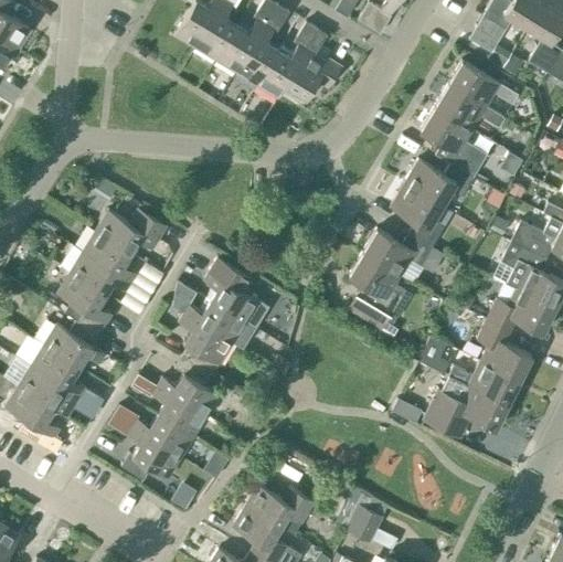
[(0,0),(0,39),(17,50),(30,29),(6,13),(13,2),(10,0),(0,0)]
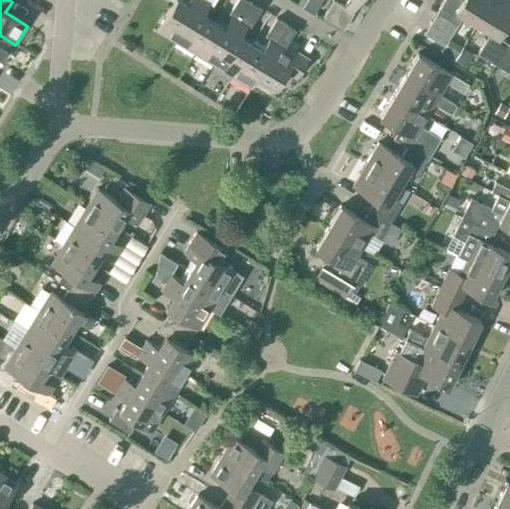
[(177,0),(158,32),(176,43),(203,0),(193,0),(189,7),(177,0)]
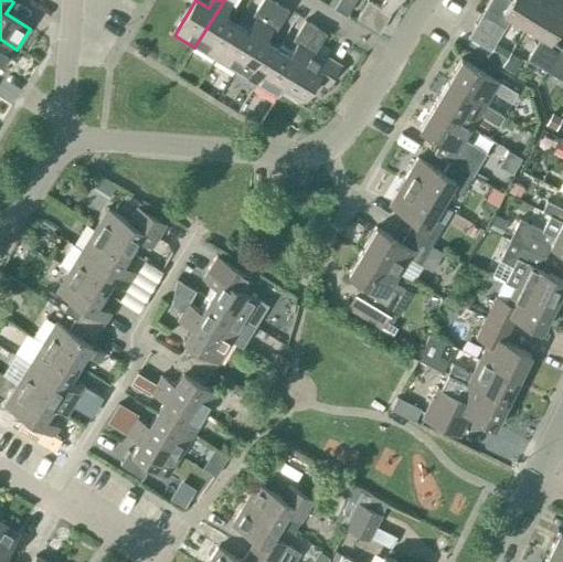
[(224,0),(194,48),(215,60),(237,24),(225,18),(234,3),(237,6),(241,0),(224,0)]
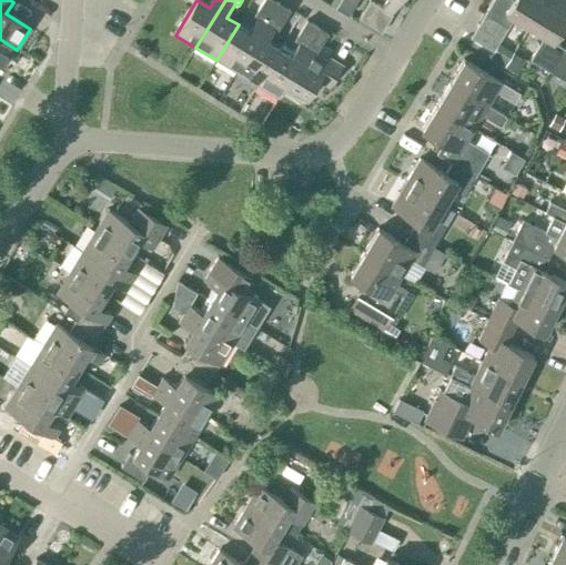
[(252,32),(239,24),(216,60),(238,72),(280,6),(270,0),(268,0),(258,18),(260,19),(252,32)]
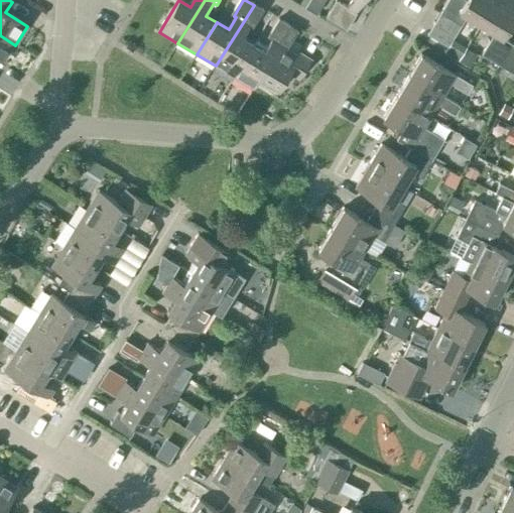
[(310,0),(306,7),(318,14),(328,0),(310,0)]
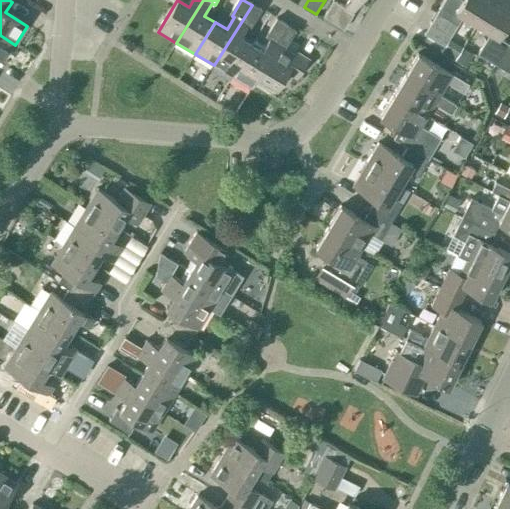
[(352,14),(359,2),(360,2),(361,0),(350,0),(346,9),(335,2),(325,19),(344,31),(354,15),(352,14)]
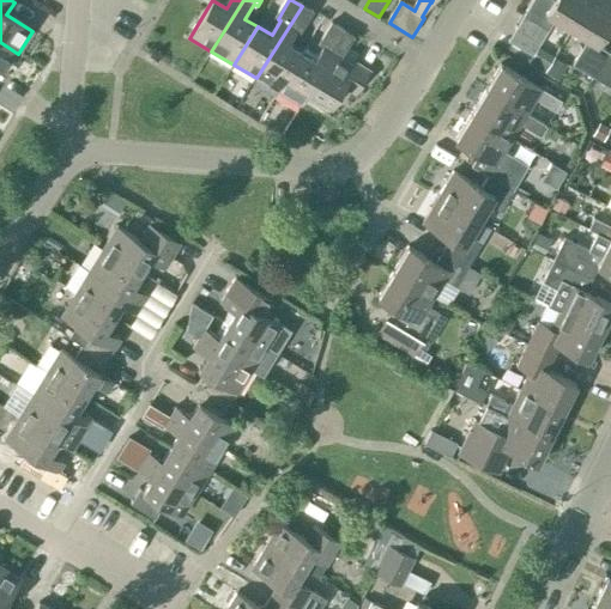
[(573,31),(591,0),(556,0),(556,2),(552,0),(534,0),(525,17),(550,32),(556,20),(573,31)]
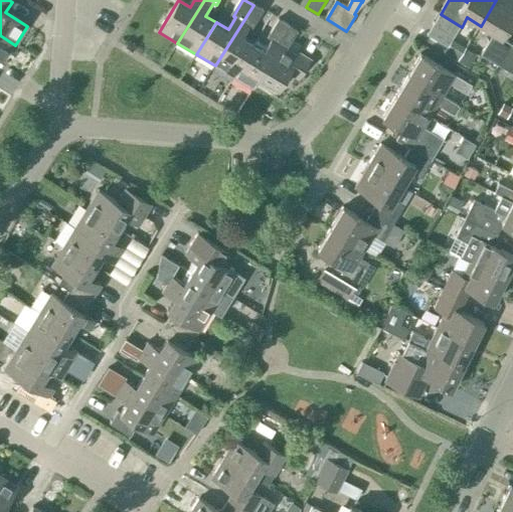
[(482,56),(499,66),(512,45),(502,39),(512,20),(512,0),(496,0),(481,26),(495,34),(482,56)]
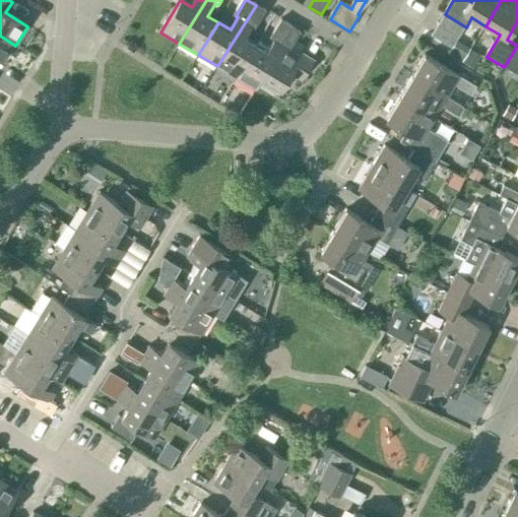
[(266,11),(256,5),(217,66),(236,78),(256,46),(245,39),(253,26),(256,28),(266,11)]
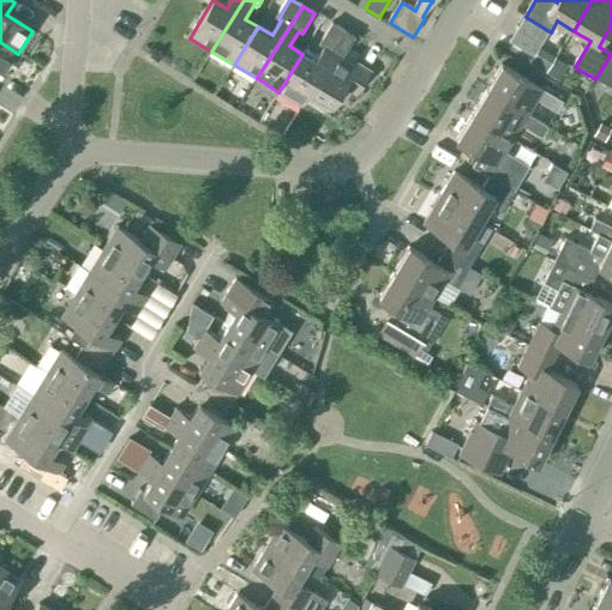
[(551,32),(526,17),(519,30),(543,44),(551,32)]
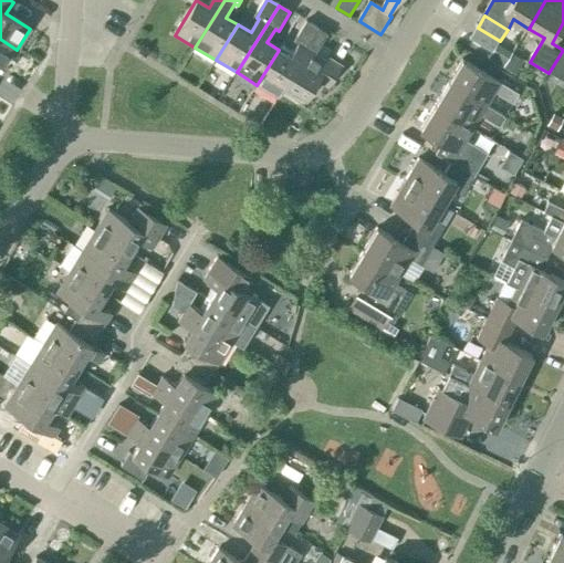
[(292,58),(279,50),(257,85),(279,98),(286,86),(320,30),(307,23),(296,42),(300,44),(292,58)]
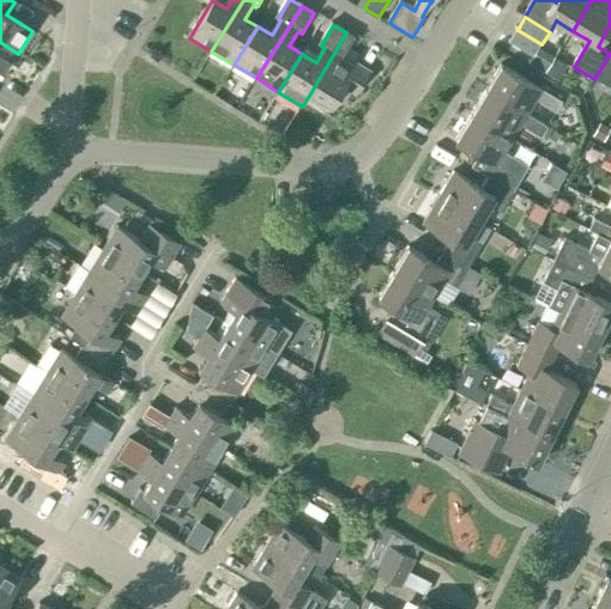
[(542,44),(518,30),(509,42),(534,58),(542,44)]
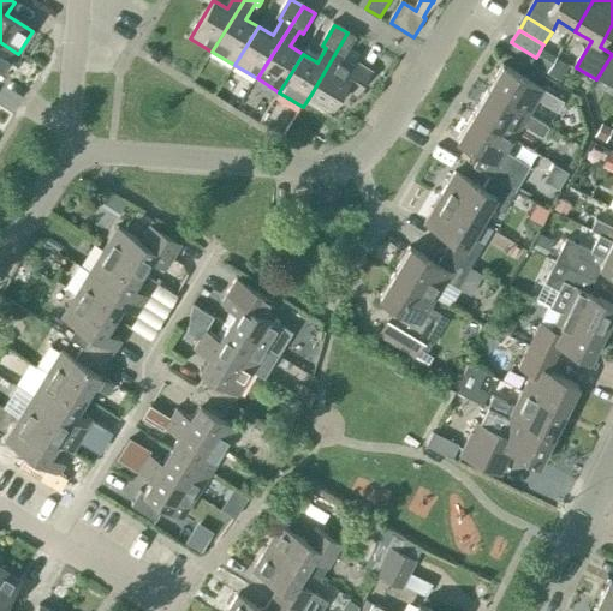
[(356,39),(347,33),(311,94),(334,107),(345,89),(358,96),(372,73),(359,66),(358,69),(344,60),(356,39)]
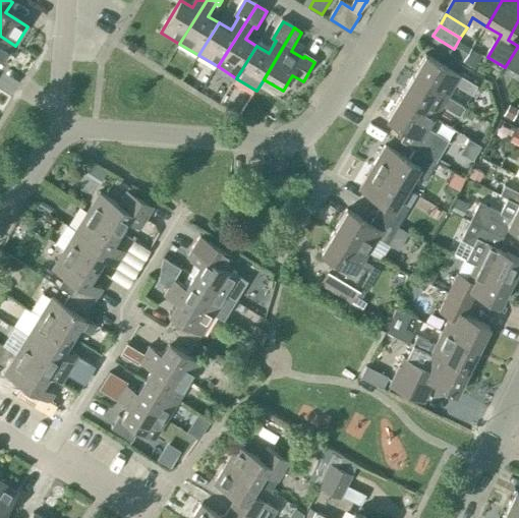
[(0,62),(3,64),(15,46),(0,36),(0,62)]
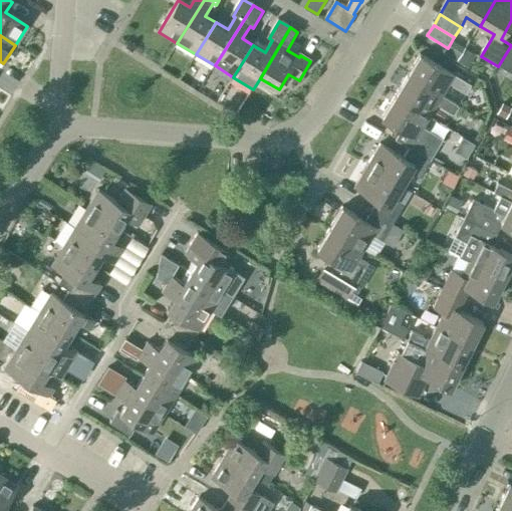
[(511,45),(498,66),(511,74),(511,45)]
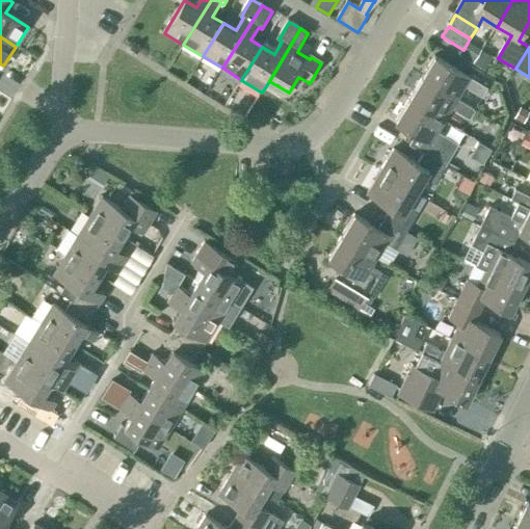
[(422,80),(458,100),(466,88),(483,99),(488,89),(435,57),(422,80)]
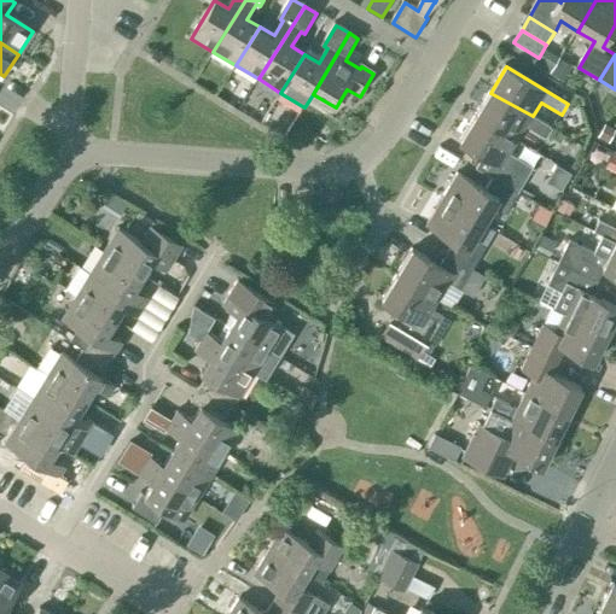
[(533,116),(490,93),(476,117),(517,142),(526,128),(546,140),(553,129),(533,116)]
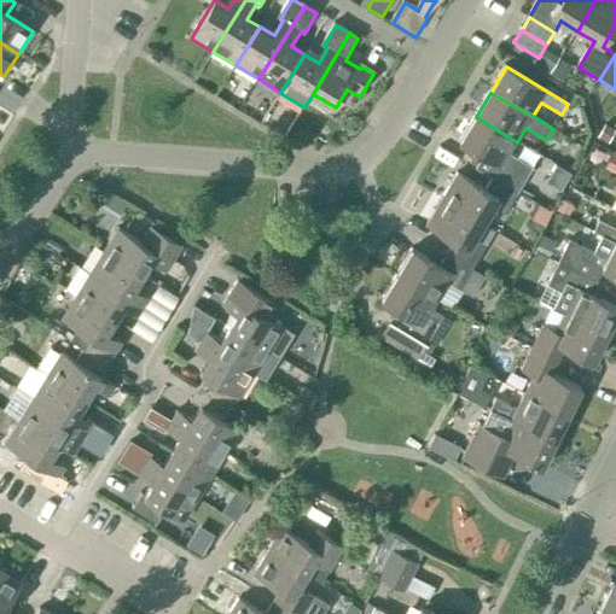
[(517,142),(476,117),(460,142),(484,157),(476,170),(493,180),(519,194),(534,169),(510,155),(517,142)]
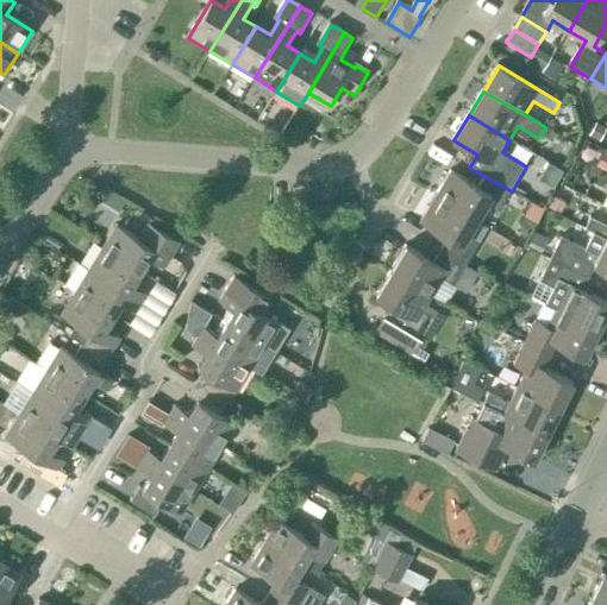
[(512,191),(486,177),(479,189),(451,172),(437,197),(477,221),(487,206),(499,213),(512,191)]
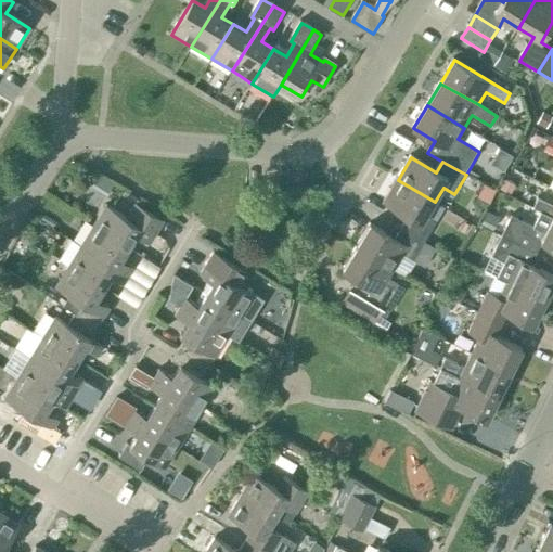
[(496,176),(502,164),(489,157),(483,169),(496,176)]
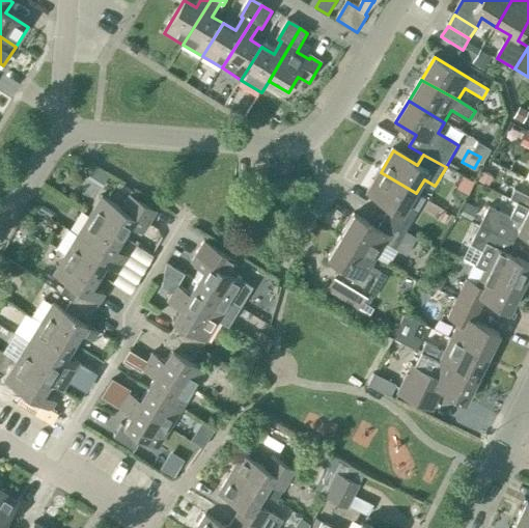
[(416,193),(381,172),(367,194),(391,209),(385,219),(407,232),(418,214),(408,207),(416,193)]
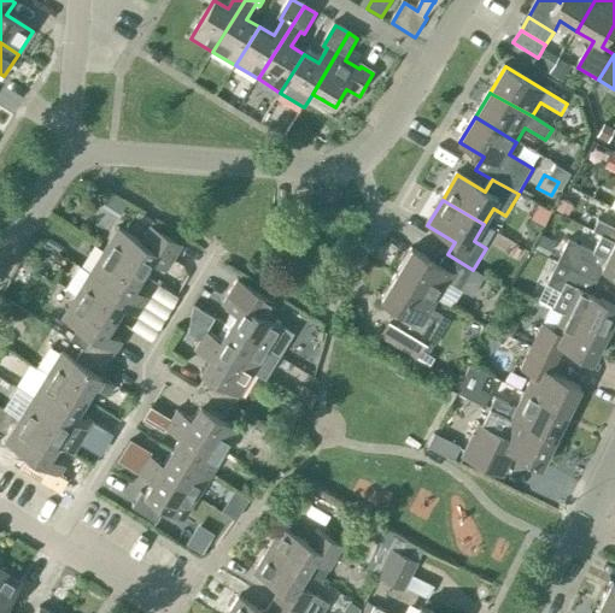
[(614,229),(599,222),(593,233),(614,242),(614,229)]
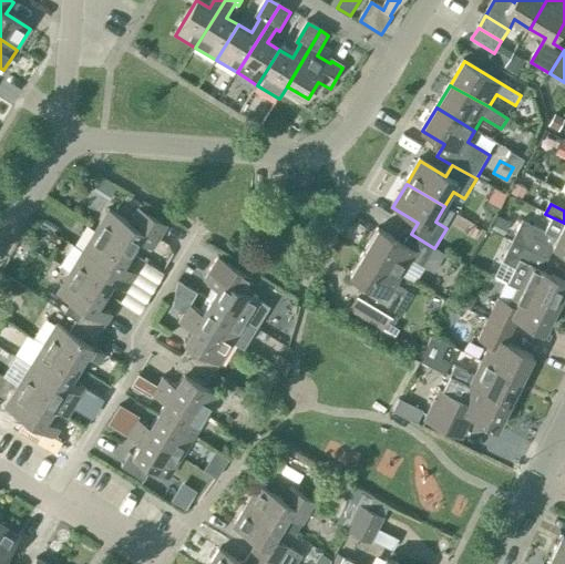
[(96,233),(133,255),(141,243),(154,250),(167,227),(140,211),(131,224),(110,212),(96,233)]
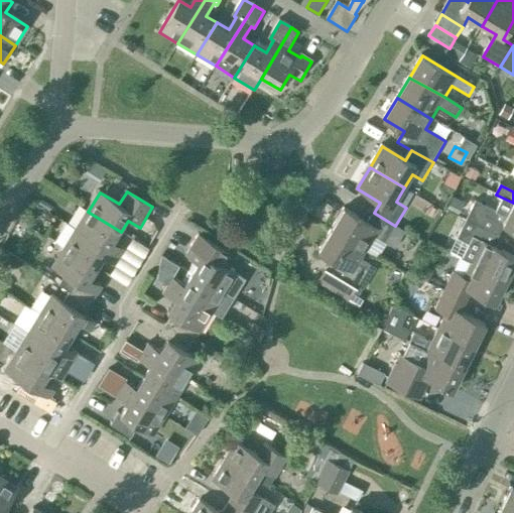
[(469,198),(458,191),(447,212),(459,217),(469,198)]
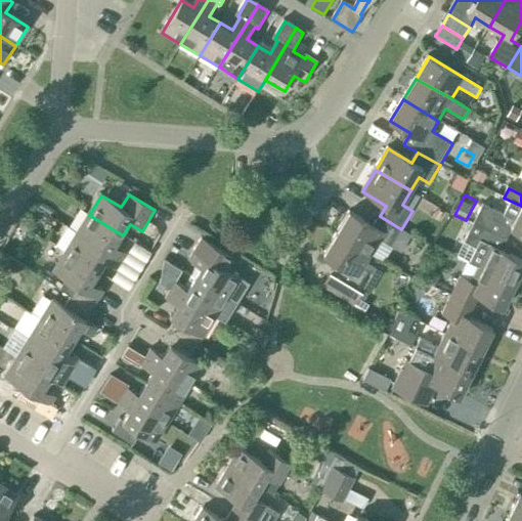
[(521,209),(516,221),(483,205),(474,224),(507,241),(512,229),(521,233),(521,209)]
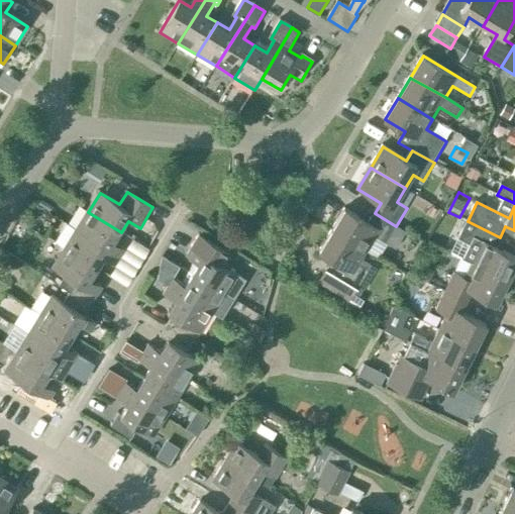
[(396,226),(375,213),(368,223),(345,210),(332,231),(367,251),(376,237),(385,243),(396,226)]
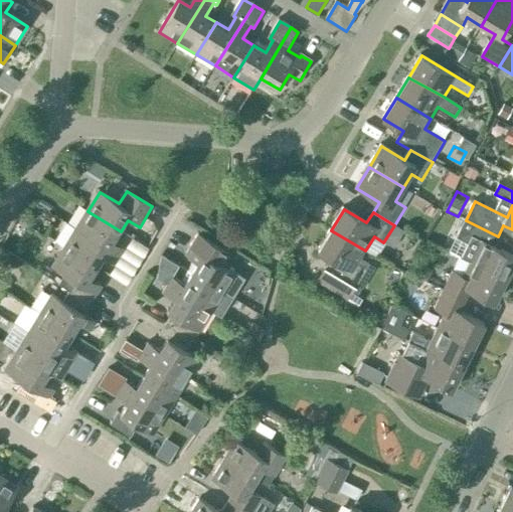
[(121,231),(88,211),(76,229),(121,258),(126,249),(114,242),(121,231)]
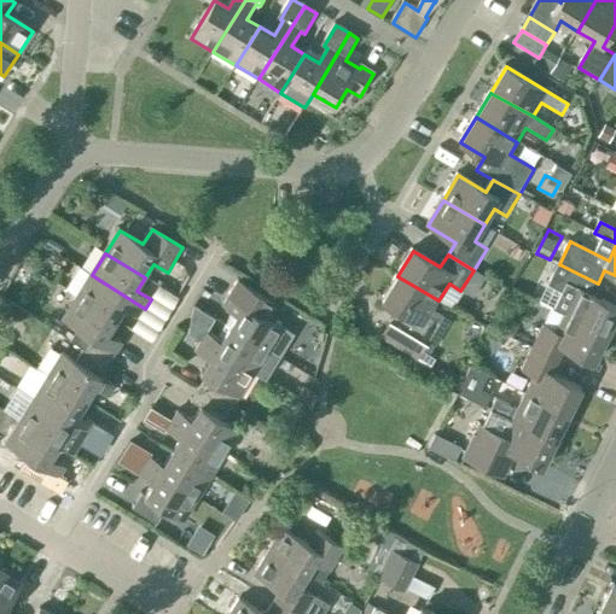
[(615,308),(592,296),(598,284),(559,264),(548,286),(562,293),(553,310),(565,316),(565,315),(608,337),(615,320),(615,308)]
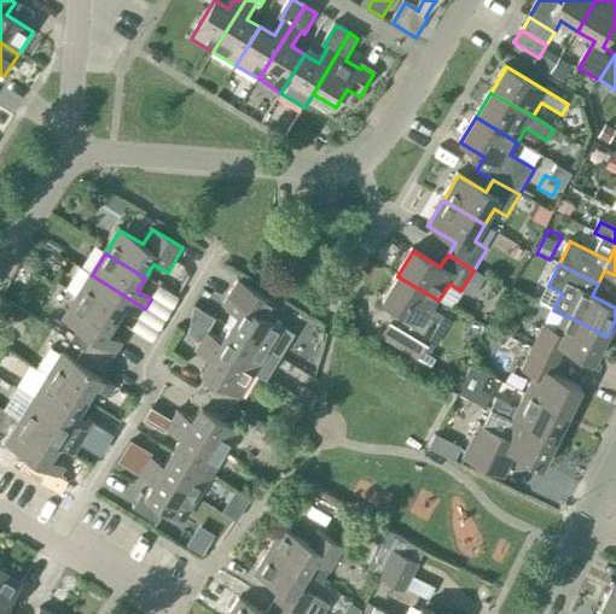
[(145,309),(92,275),(77,298),(117,322),(126,309),(140,317),(145,309)]
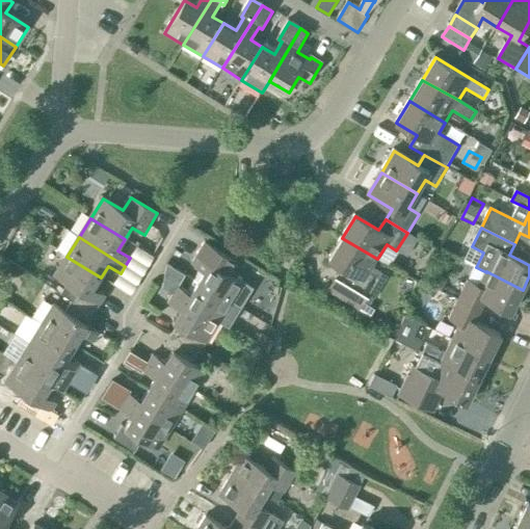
[(369,273),(377,259),(342,238),(328,260),(342,268),(327,292),(360,312),(379,280),(369,273)]
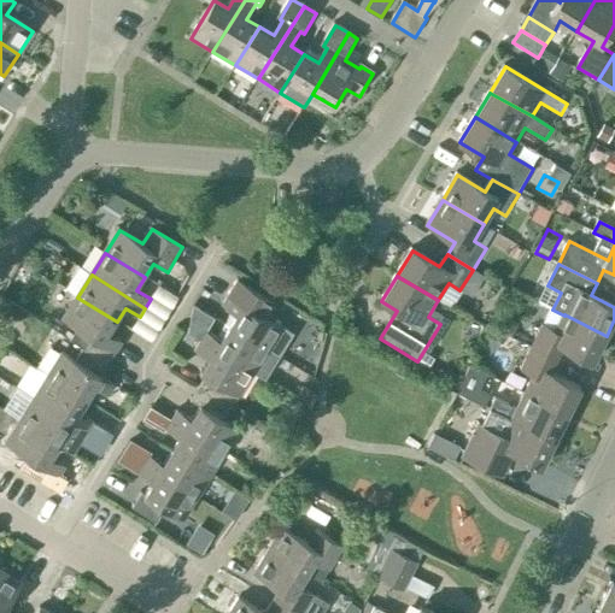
[(229,328),(268,352),(282,329),(267,319),(276,305),(239,282),(223,306),(238,314),(229,328)]
